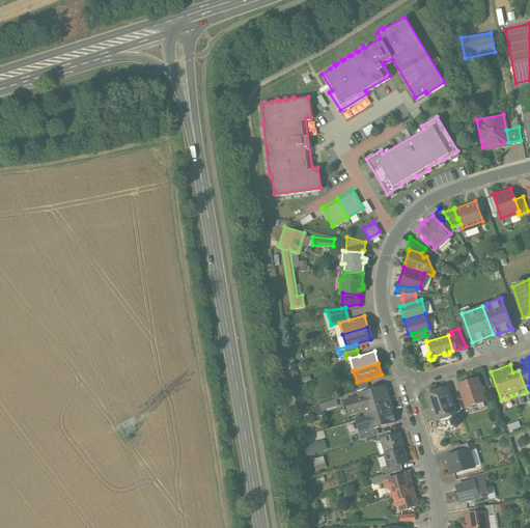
[(476,377),(457,383),(466,405),(483,399),(481,393),(483,389),(482,386),(478,384),(476,377)]
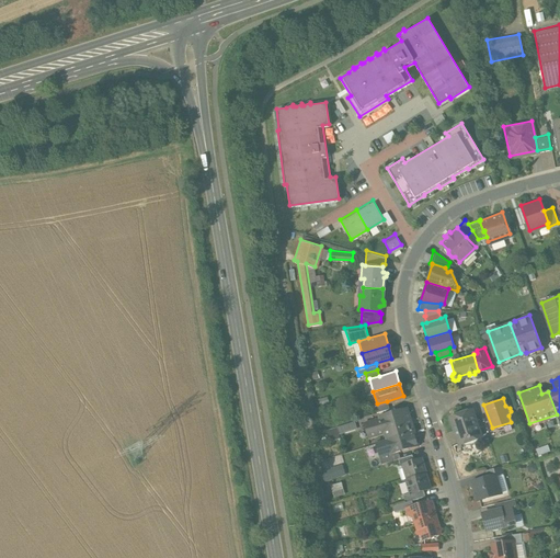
[(387,401),(377,403),(374,405),(376,411),(389,408),(387,401)]
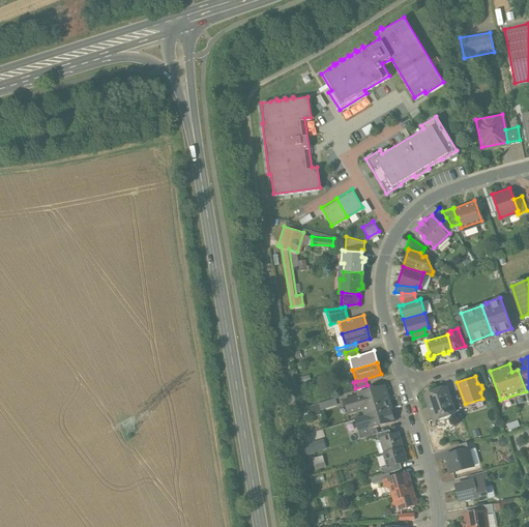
[(384,386),(368,391),(374,411),(390,406),(384,386)]
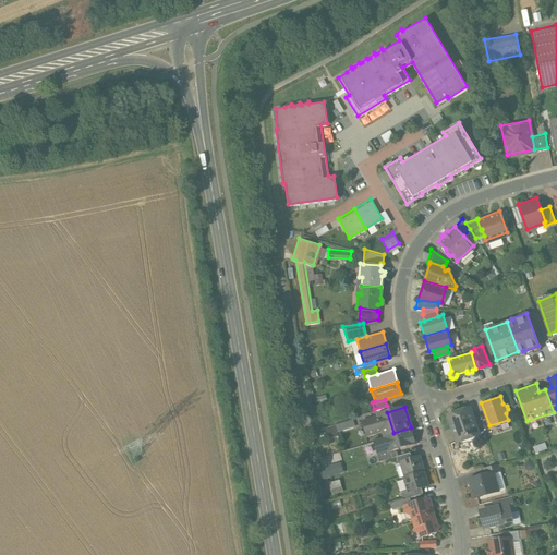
[(469,407),(447,414),(456,439),(468,435),(469,441),(472,439),(474,436),(475,433),(477,432),(469,407)]
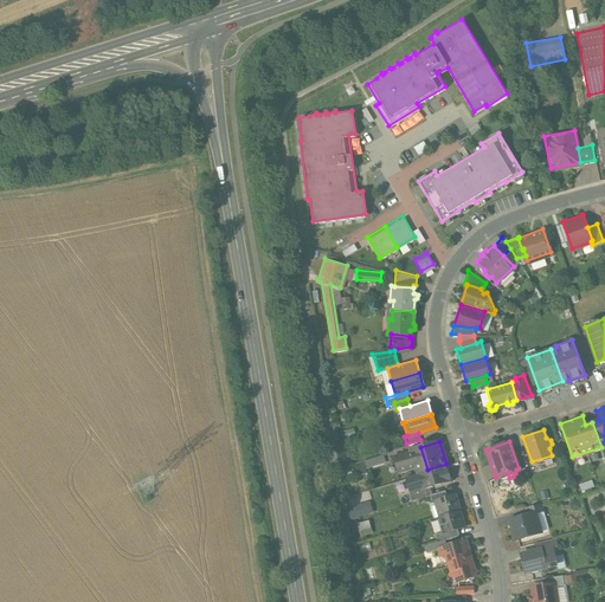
[(420,447),(394,454),(399,471),(416,465),(417,472),(427,470),(420,447)]
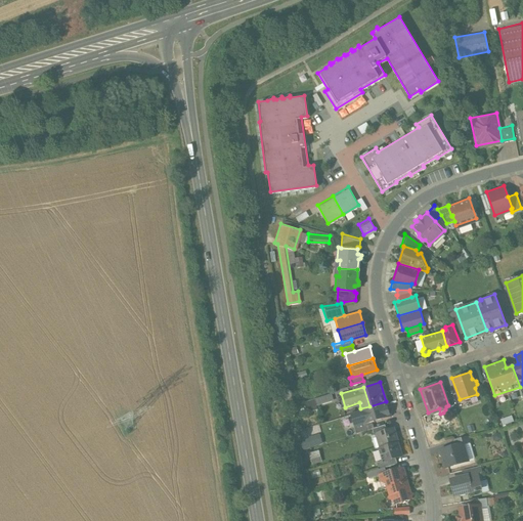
[(314,400),(307,402),(309,409),(316,407),(315,403),(333,398),(331,392),(314,397),(314,400)]
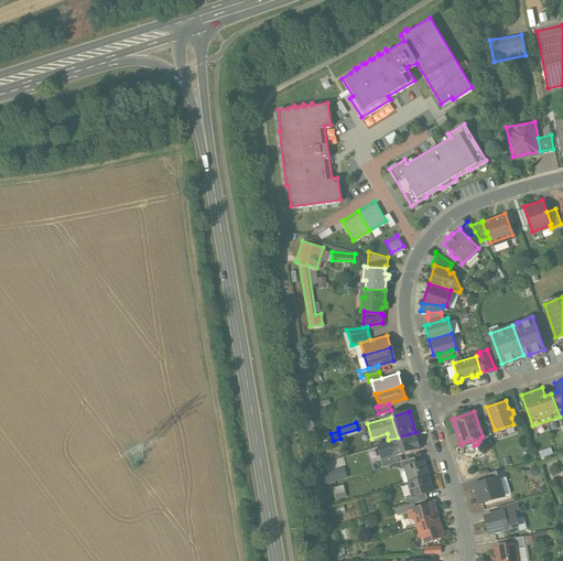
[(398,438),(388,440),(390,445),(387,446),(390,455),(400,453),(420,446),(415,432),(398,438)]
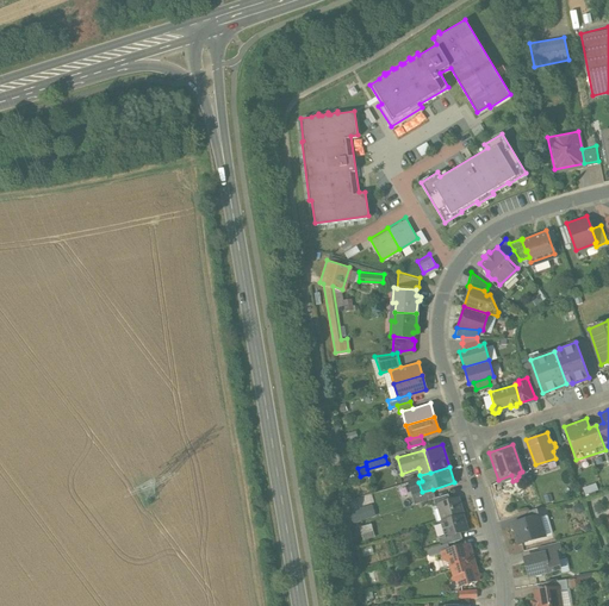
[(435,495),(433,489),(422,492),(411,494),(414,503),(433,497),(435,495)]
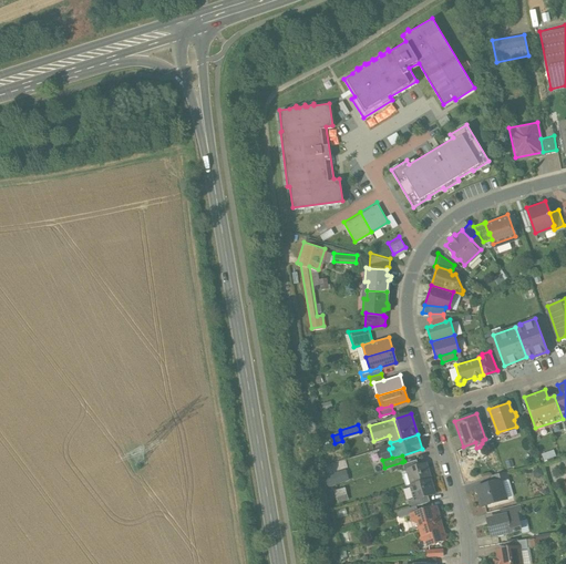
[(403,469),(408,469),(408,468),(418,464),(417,458),(404,461),(402,462),(403,469)]
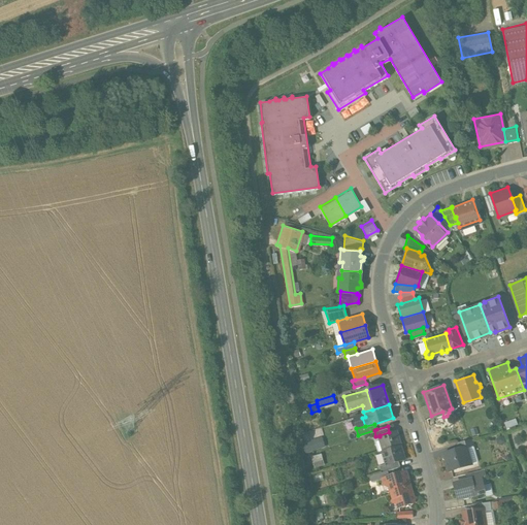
[(389,432),(380,435),(380,436),(384,449),(399,444),(395,430),(389,432)]
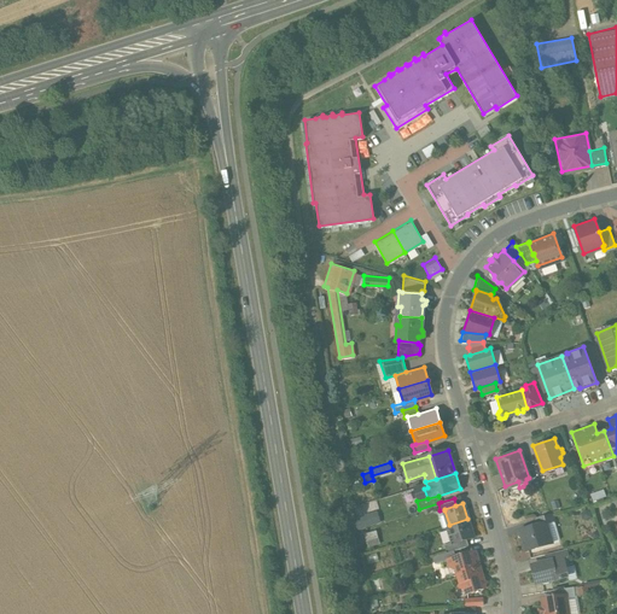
[(376,509),(359,515),(362,526),(380,520),(376,509)]
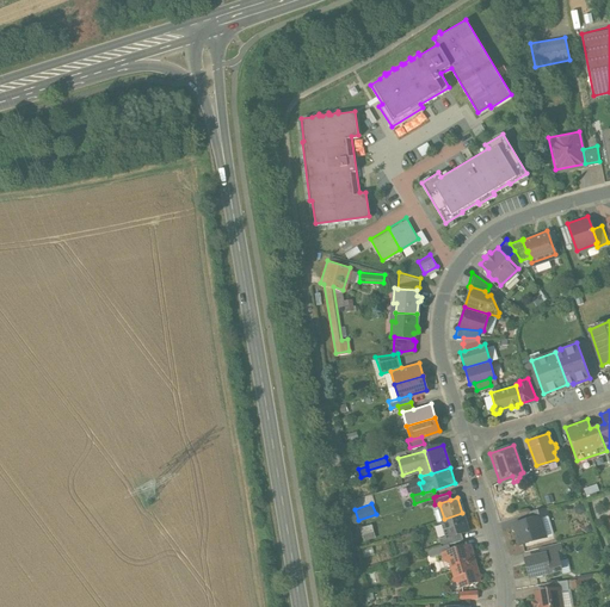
[(529,511),(530,518),(536,515),(537,516),(547,514),(544,506),(529,511)]
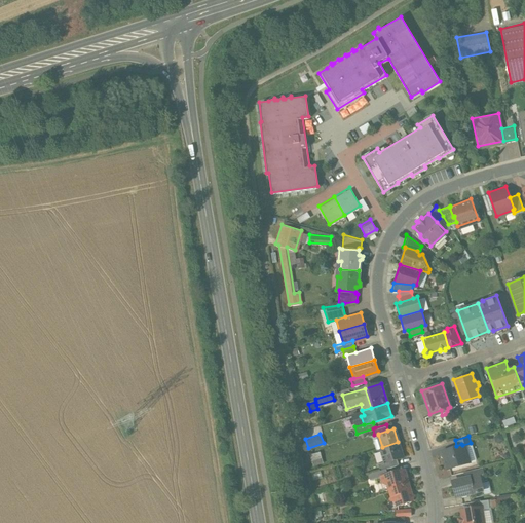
[(382,447),(379,448),(383,460),(383,461),(396,458),(402,456),(398,442),(382,447)]
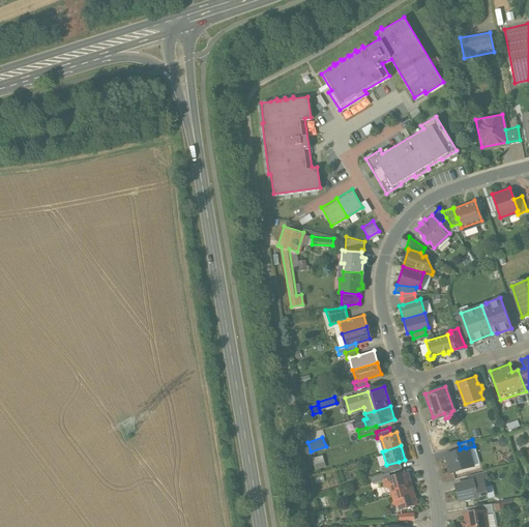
[(460,449),(445,454),(450,471),(470,465),(466,448),(465,447),(460,449)]
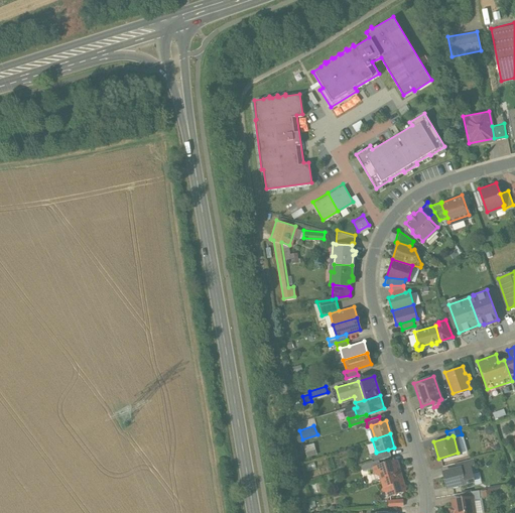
[(313,440),(303,443),(306,455),(316,452),(313,440)]
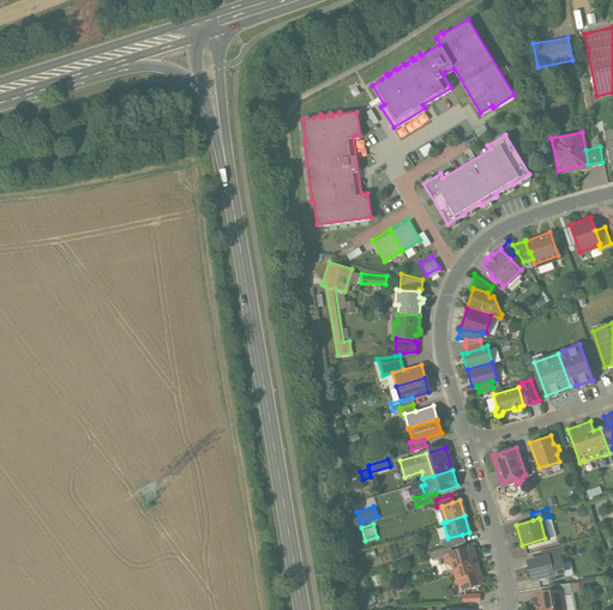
[(448,538),(448,537),(442,539),(443,548),(464,542),(462,535),(448,538)]
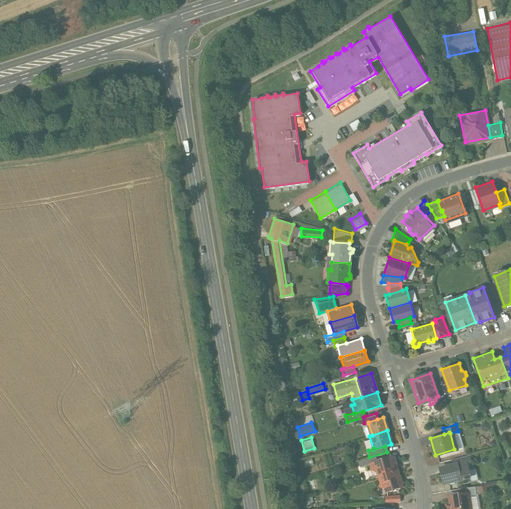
[(452,458),(454,463),(465,460),(465,461),(470,460),(468,454),(452,458)]
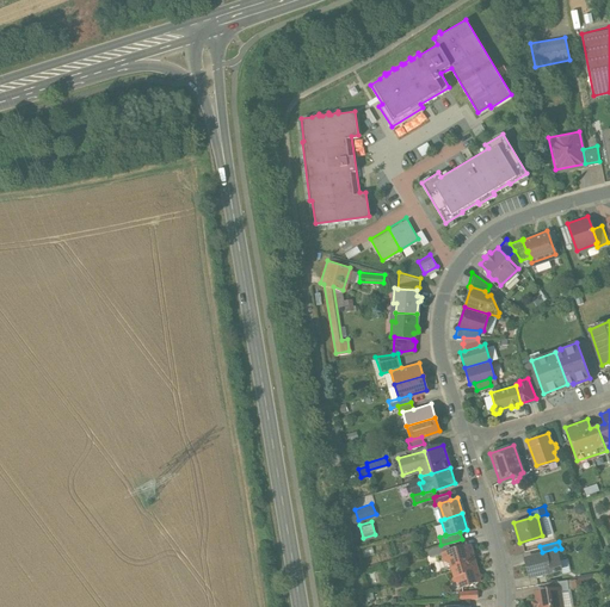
[(469,544),(442,552),(443,556),(442,557),(450,562),(451,567),(474,559),(469,544)]
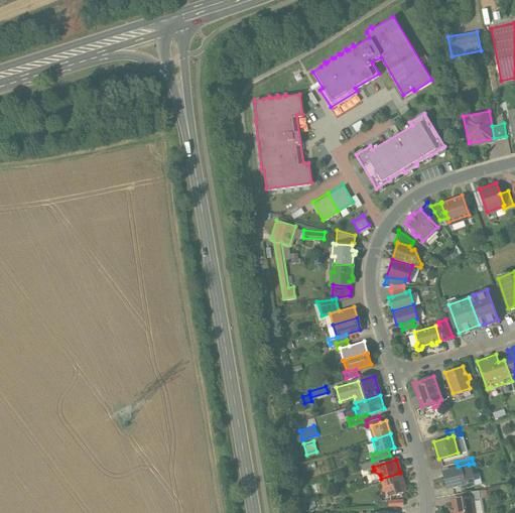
[(458,467),(442,471),(444,479),(448,478),(451,486),(473,480),(469,465),(469,464),(458,467)]
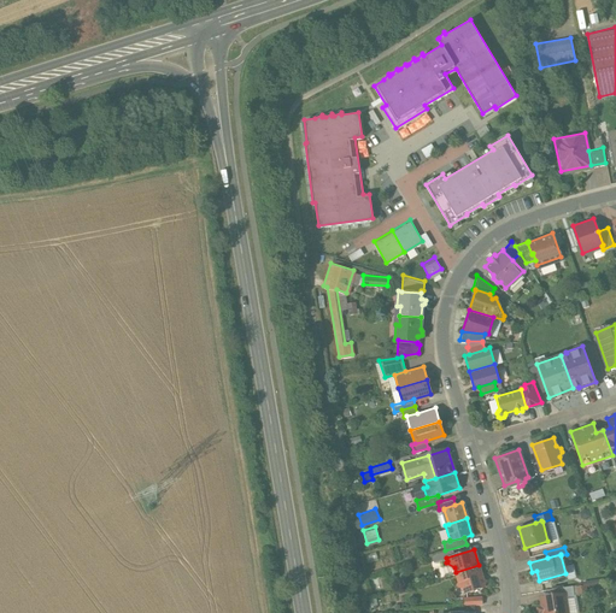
[(479,565),(456,572),(458,582),(457,584),(463,587),(464,591),(474,589),(474,588),(484,584),(484,583),(485,579),(481,578),(481,576),(479,576),(477,572),(481,571),(479,565)]
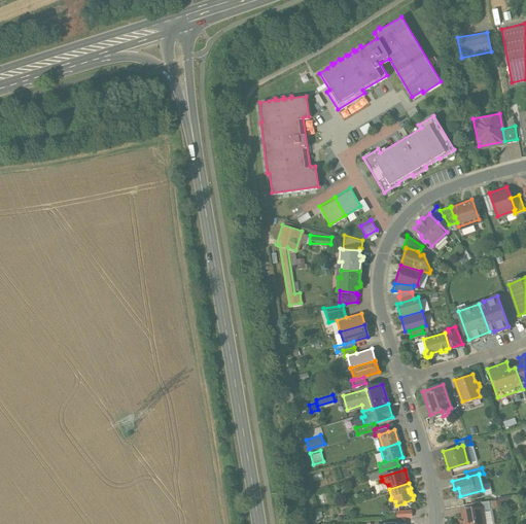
[(470,502),(471,509),(482,507),(482,509),(490,508),(489,499),(470,502)]
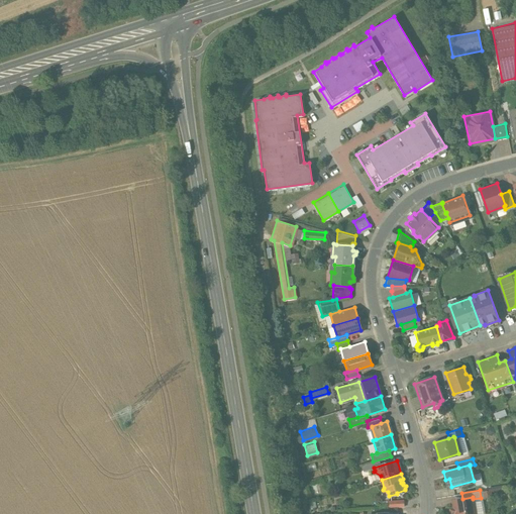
[(462,499),(452,500),(453,513),(475,513),(473,499),(473,497),(462,499)]
